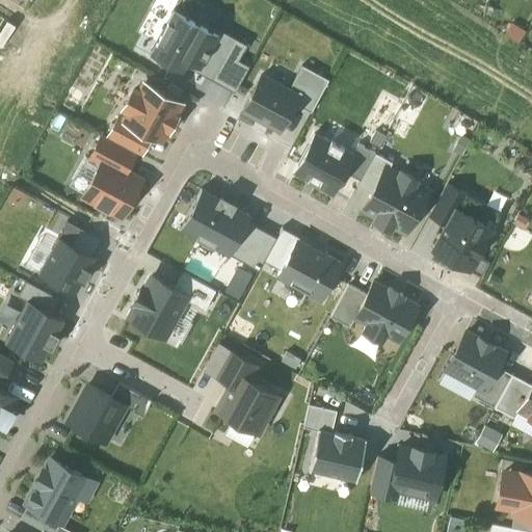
[(186,63),(206,27),(176,11),(153,52),(183,69),(186,63)]
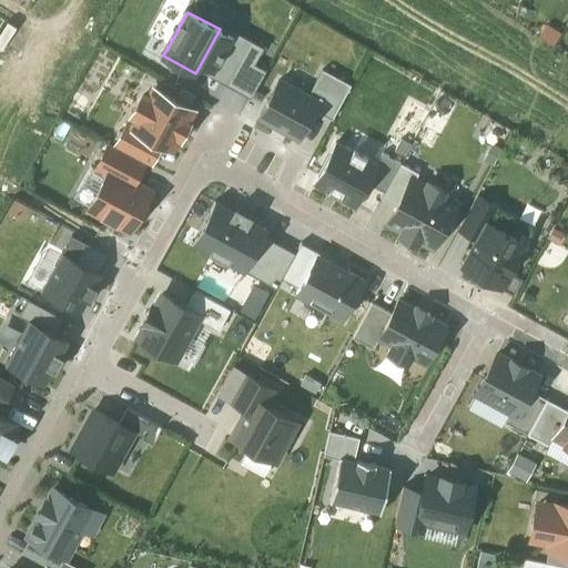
[(259,51),(220,29),(199,68),(251,95),(265,69),(253,62),(259,51)]
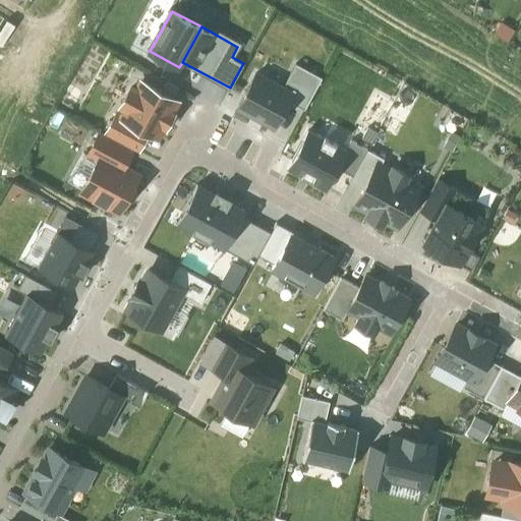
[(295,64),(283,87),(292,92),(288,99),(303,107),(320,77),(295,64)]
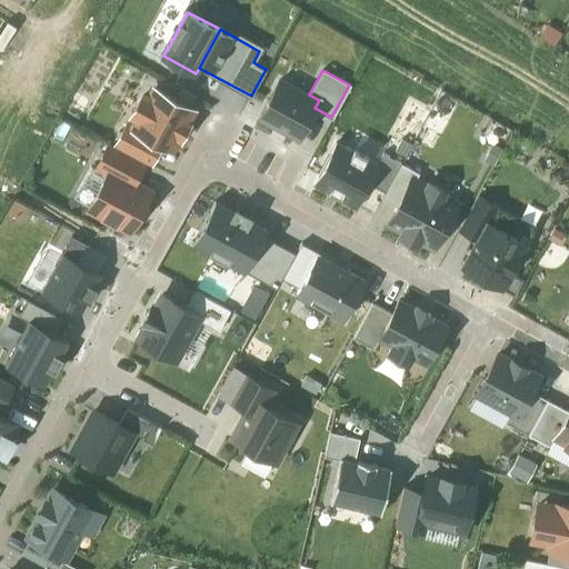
[(309,95),(281,79),(262,115),(300,136),(315,108),(319,100),(309,95)]
